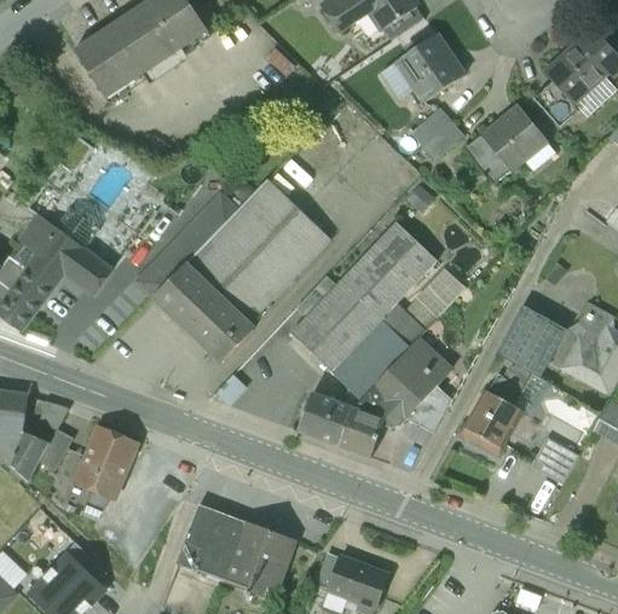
[(145,0),(74,48),(105,98),(208,30),(188,0),(145,0)]
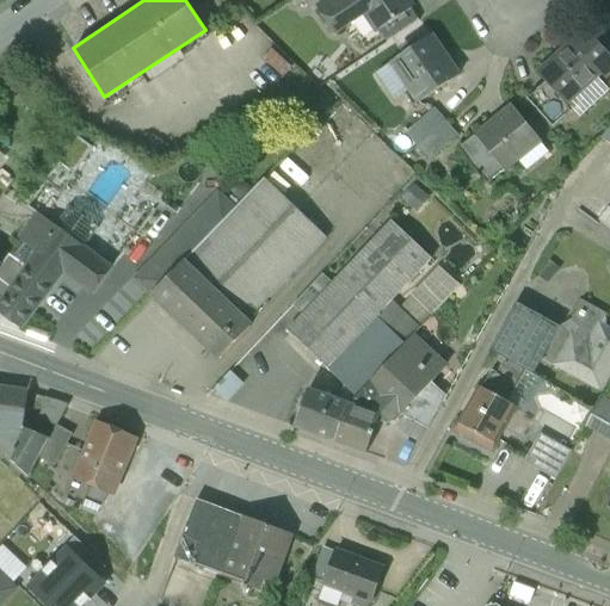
[(325,0),(318,5),(333,29),(363,10),(364,8),(377,28),(379,28),(410,6),(411,5),(407,0),(325,0)]
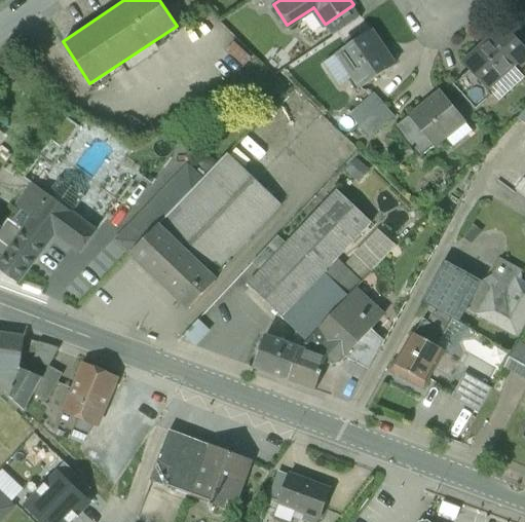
[(352,5),(326,24),(332,34),(360,15),(352,5)]
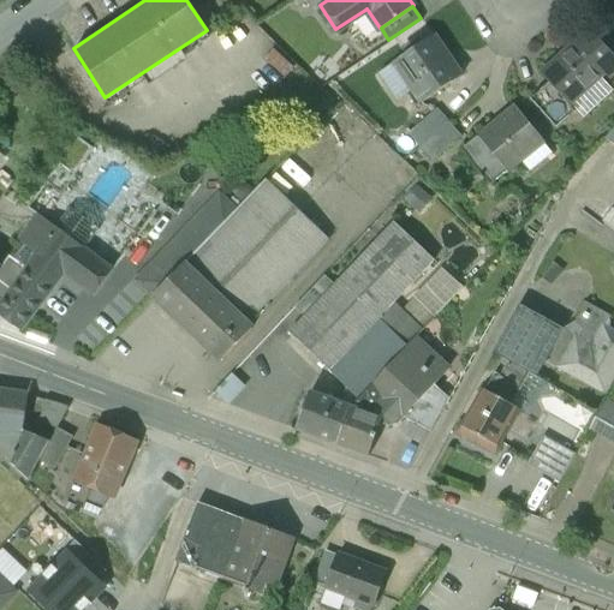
[(433,33),(398,55),(411,75),(405,78),(421,100),(454,77),(441,57),(446,53),(433,33)]
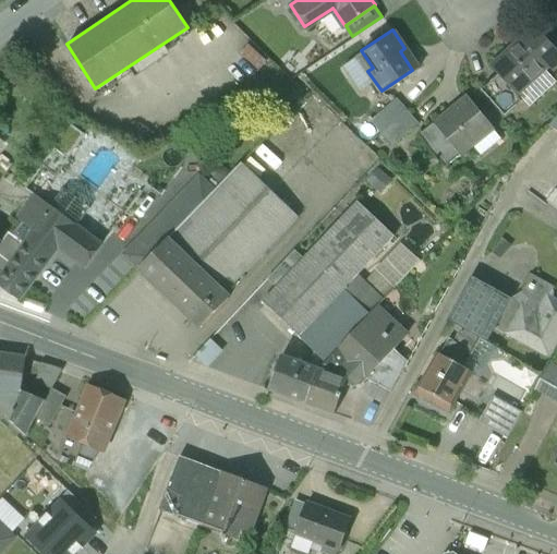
[(530,43),(524,36),(509,49),(508,47),(489,64),(497,72),(516,93),(516,92),(547,63),(551,67),(556,61),(556,50),(541,33),(530,43)]
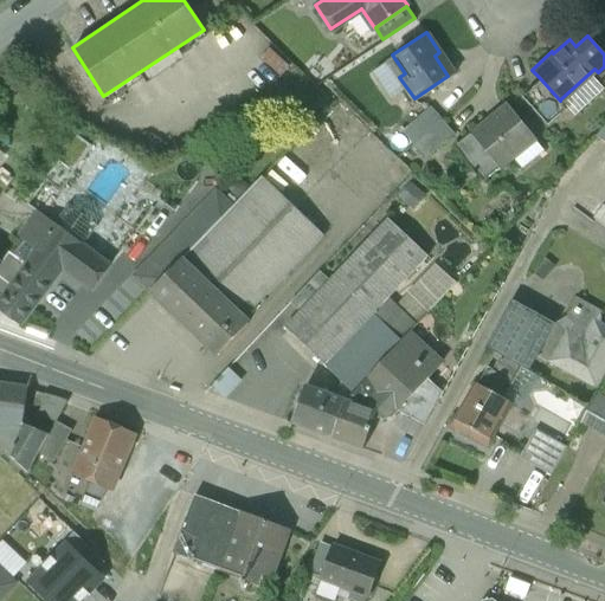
[(288,63),(269,46),(259,56),(278,73),(288,63)]
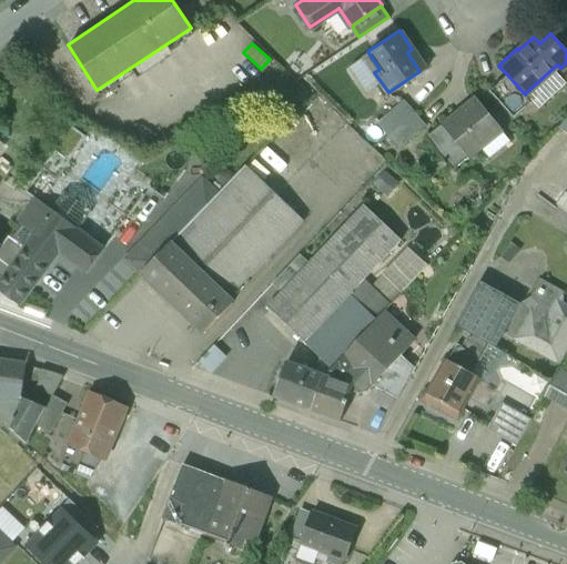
[(525,94),(506,73),(487,89),(513,117),(530,100),(525,93),(525,94)]
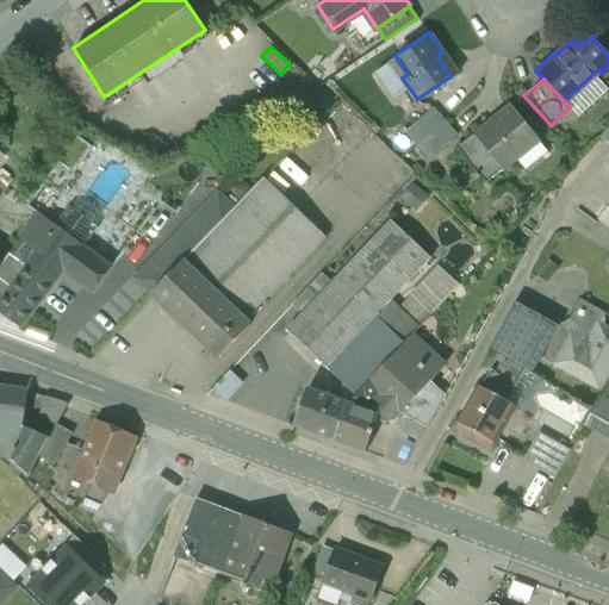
[(432,106),(401,133),(411,145),(442,118),(432,106)]
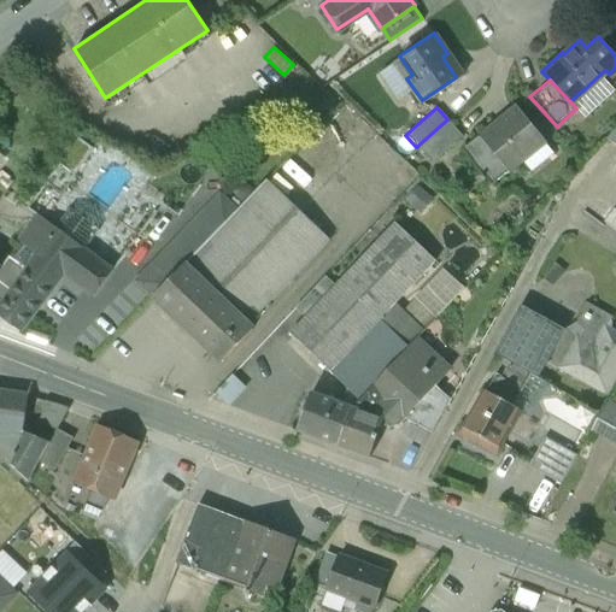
[(544,139),(517,107),(498,123),(494,119),(493,121),(494,121),(479,133),(479,131),(477,133),(477,134),(506,169),(544,139)]
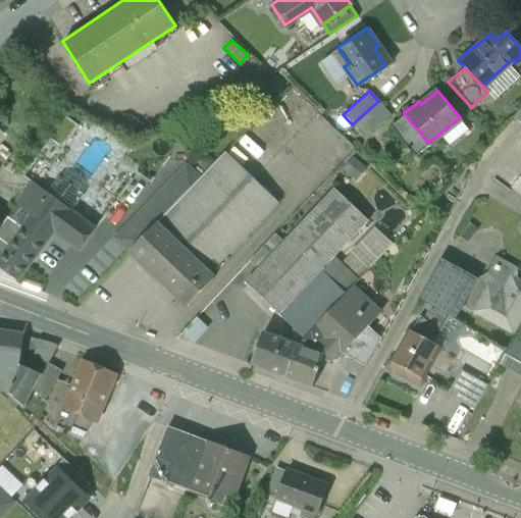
[(378,101),(352,124),(363,138),(389,113),(378,101)]
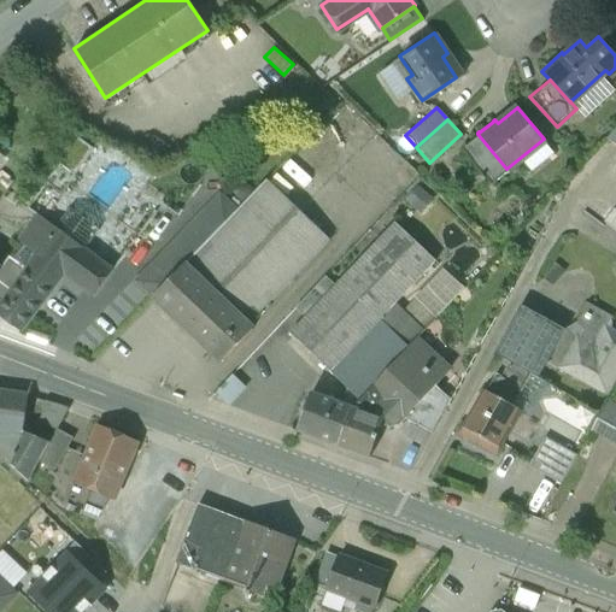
[(615,123),(604,136),(615,142),(615,123)]
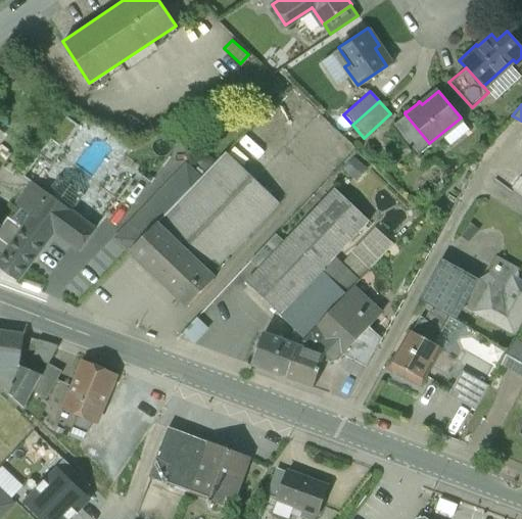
[(78,124),(62,112),(46,135),(61,146),(78,124)]
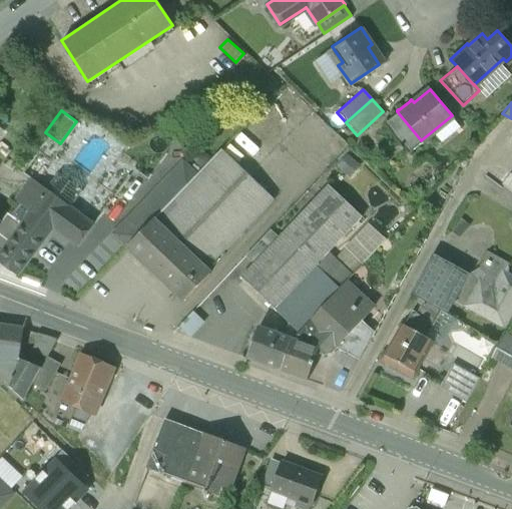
[(421,140),(397,111),(384,122),(407,151),(421,140)]
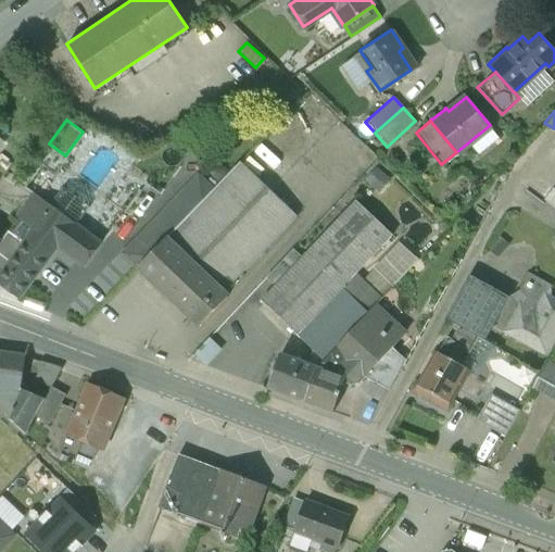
[(202,199),(165,237),(222,290),(295,214),(239,160),(202,199)]
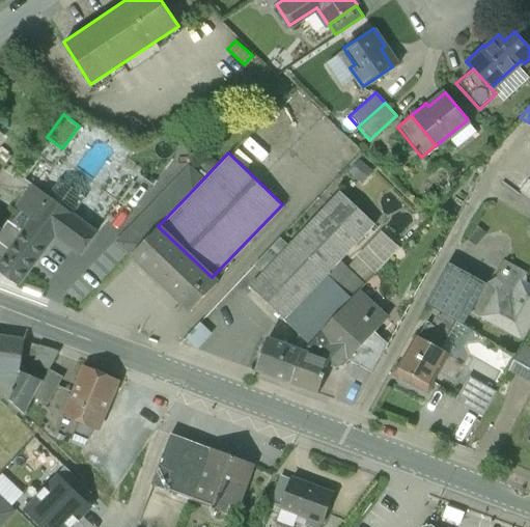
[(47,194),(30,183),(15,204),(21,209),(11,221),(22,228),(0,258),(0,271),(18,284),(55,234),(80,252),(96,230),(72,212),(84,195),(59,177),(47,194)]
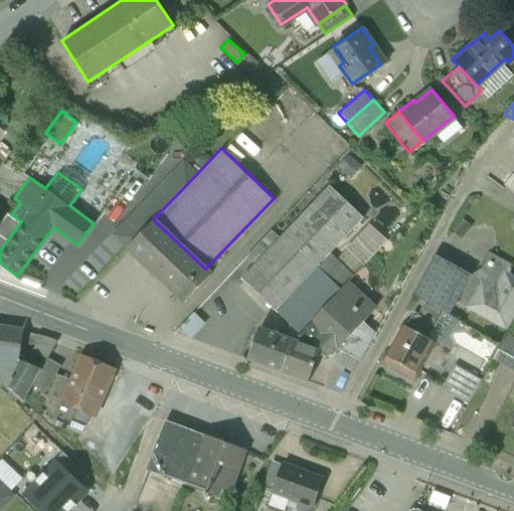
[(175,172),(113,232),(127,246),(153,219),(187,184),(175,172)]
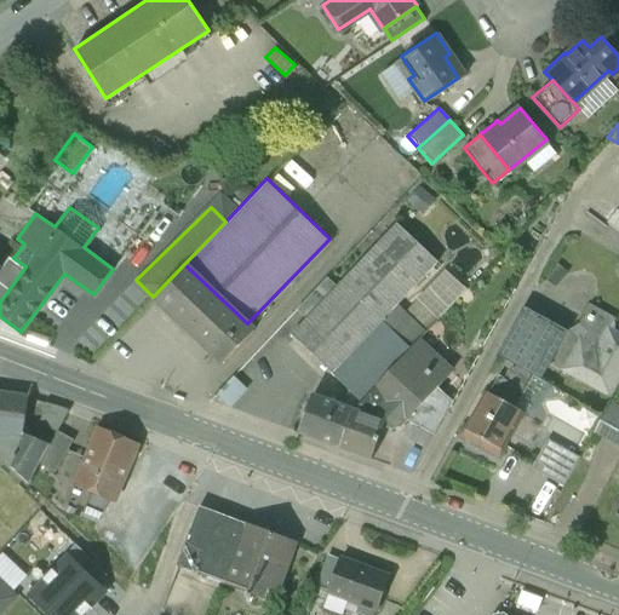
[(305,316),(290,333),(331,372),(379,319),(380,319),(436,259),(396,222),(305,316)]
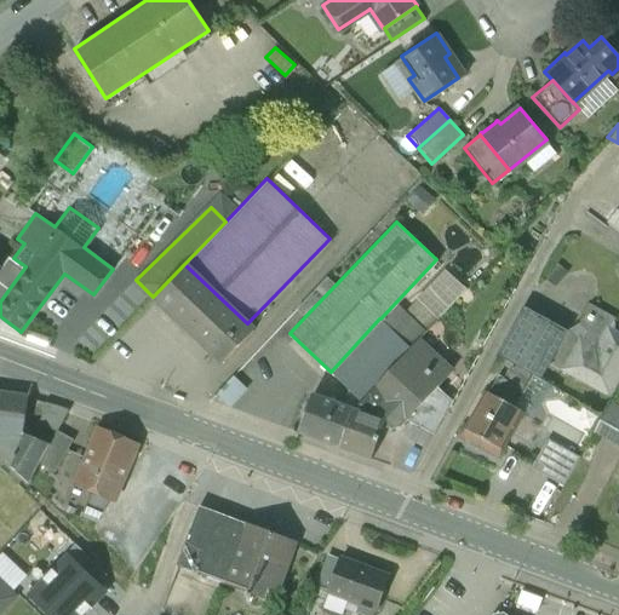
[(247,323),(184,264),(153,297),(221,362),(253,329),(247,323)]
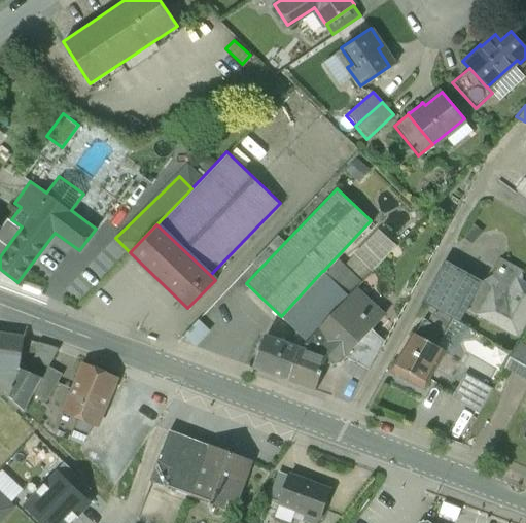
[(378,228),(353,253),(371,270),(395,244),(378,228)]
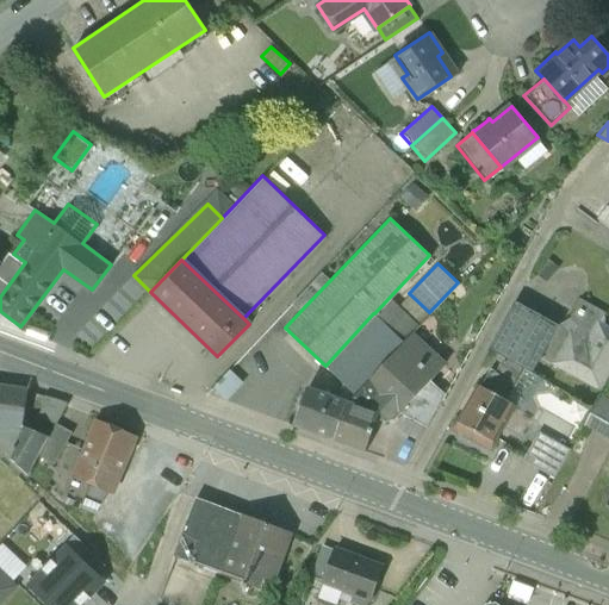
[(321,270),(291,301),(300,311),(330,280),(321,270)]
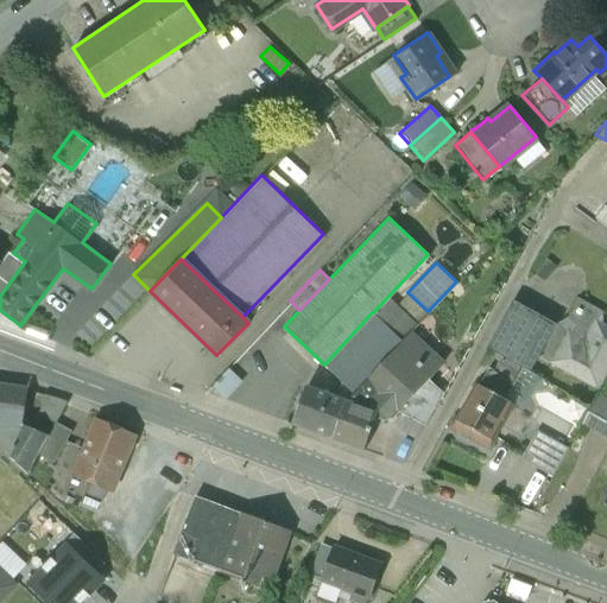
[(606,311),(577,294),(567,313),(571,316),(570,319),(587,335),(583,340),(567,330),(550,360),(567,369),(596,386),(605,369),(606,369),(606,367),(606,311)]
